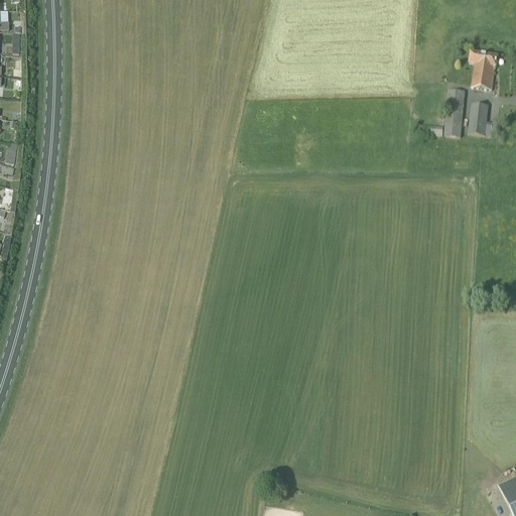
[(496,69),(497,57),(471,53),(469,65),(475,66),(471,89),(491,92),(494,69),(496,69)]
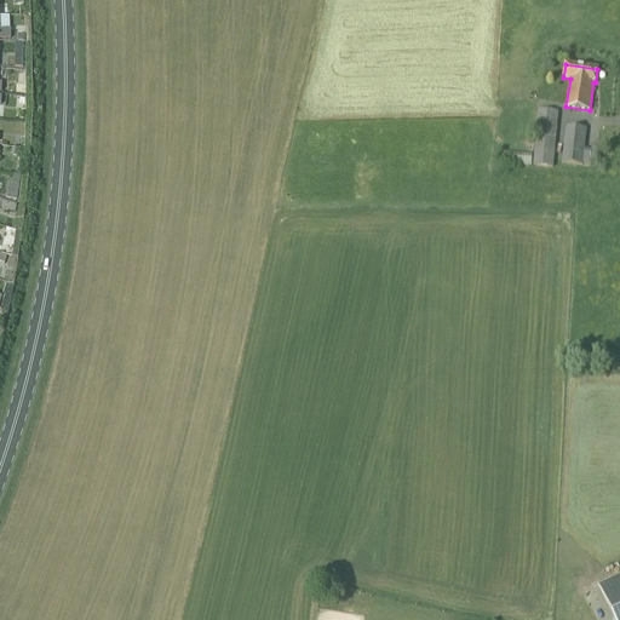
[(552,167),(557,112),(538,110),(533,166),(552,167)]
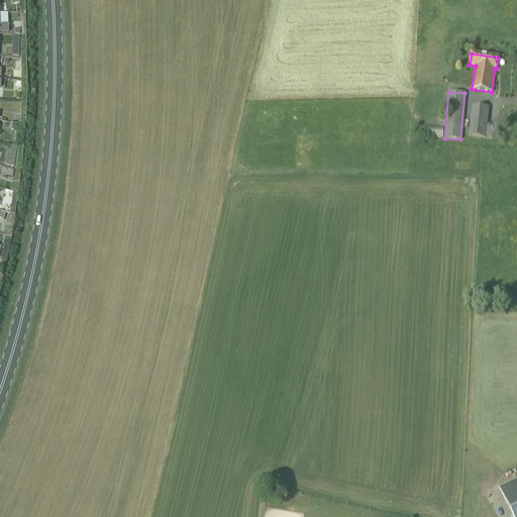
[(493,125),(487,124),(489,108),(472,106),(469,136),(486,138),(492,139),(492,134),(498,135),(499,124),(493,123),(493,125)]
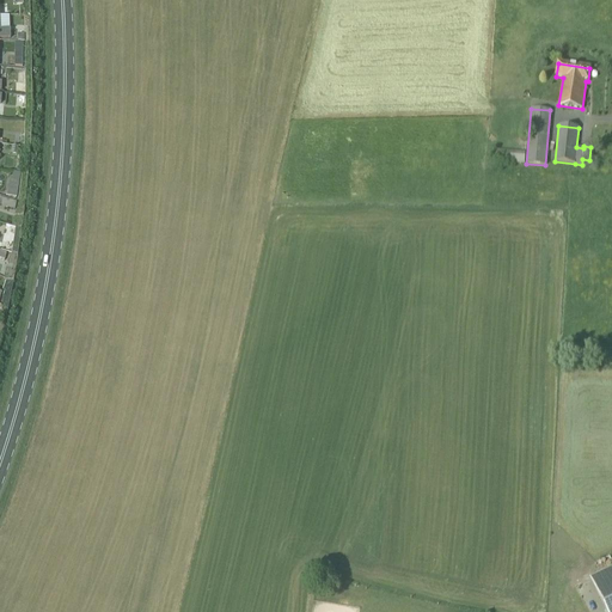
[(525,165),(525,152),(494,150),(493,163),(525,165)]
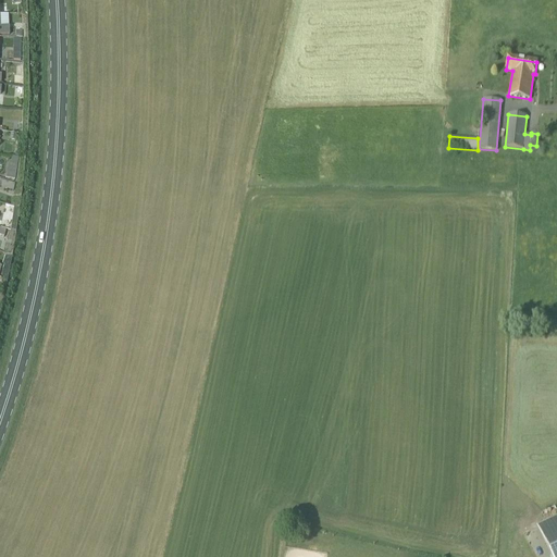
[(12,157),(9,173),(7,172),(5,178),(12,180),(14,180),(19,158),(14,157),(12,157)]
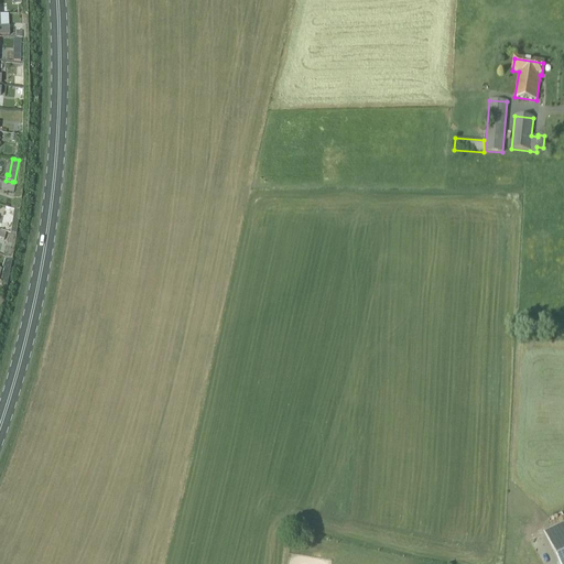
[(563,563),(563,521),(543,532),(559,563),(563,563)]
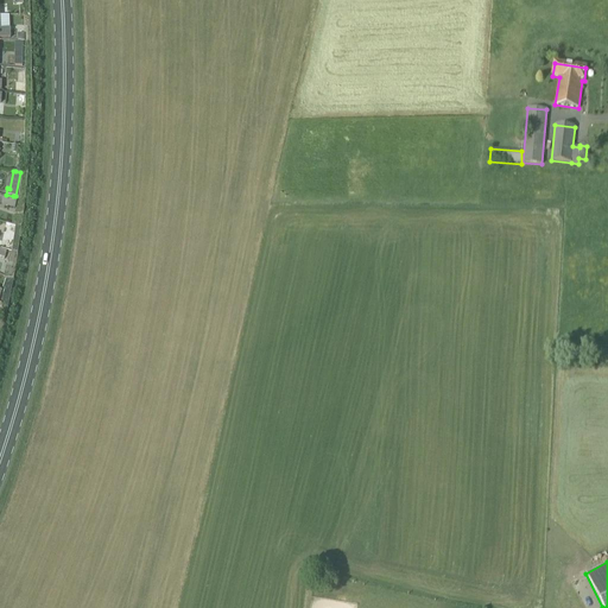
All buildings are outlined.
